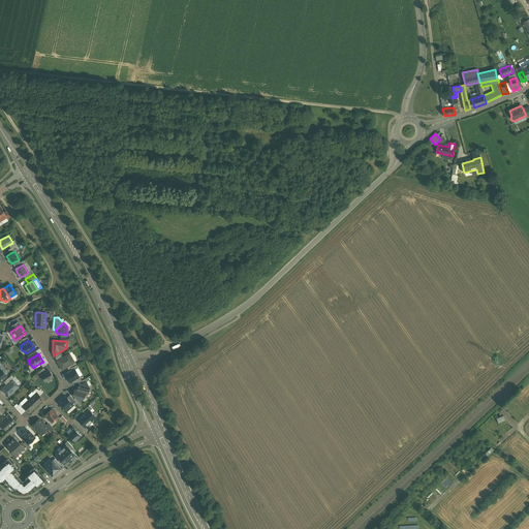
[(57,361),(57,362),(59,365),(60,365),(62,370),(67,367),(74,363),(69,353),(62,358),(57,361)]
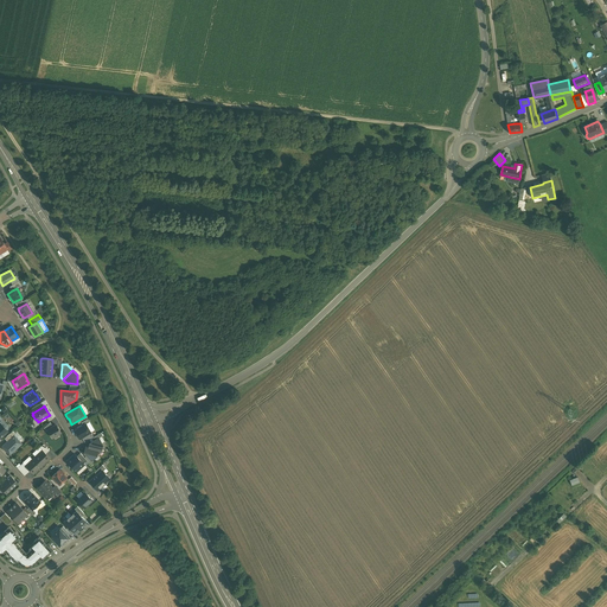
[(52,427),(48,429),(52,438),(61,433),(56,425),(52,427)]
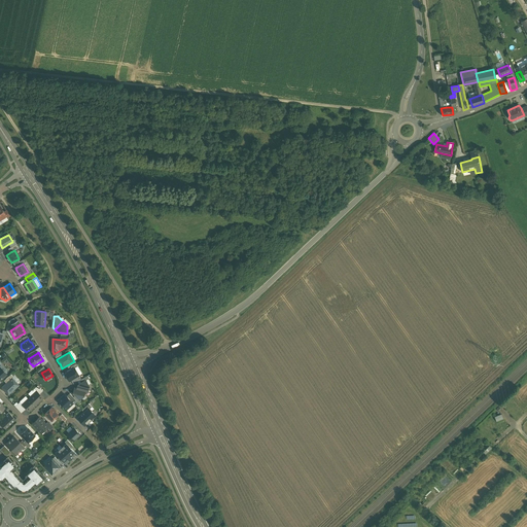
[(75,369),(66,374),(68,378),(68,377),(69,379),(68,379),(68,381),(70,381),(71,380),(79,376),(75,369)]
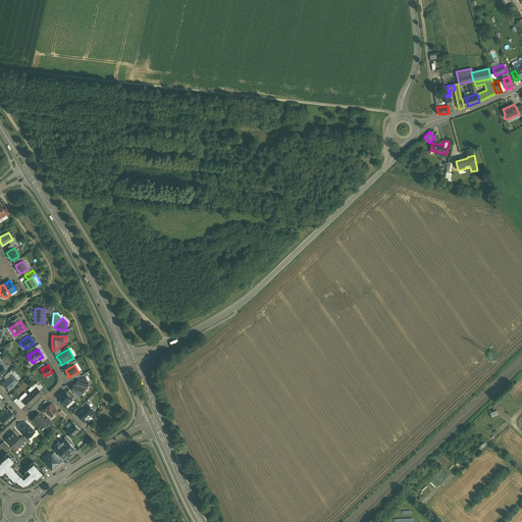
[(10,371),(4,377),(6,379),(11,374),(13,373),(10,371)]
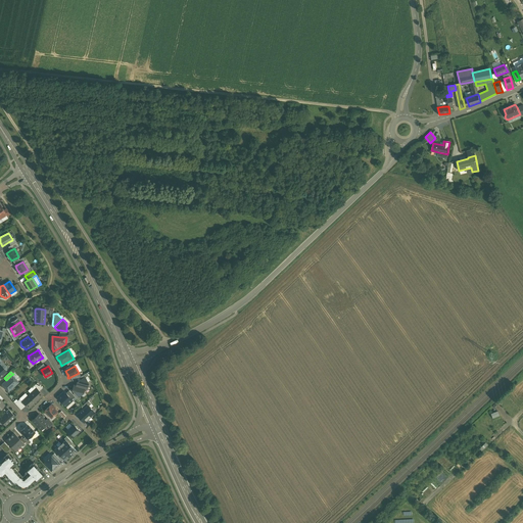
[(79,373),(70,377),(73,381),(79,378),(81,377),(79,373)]
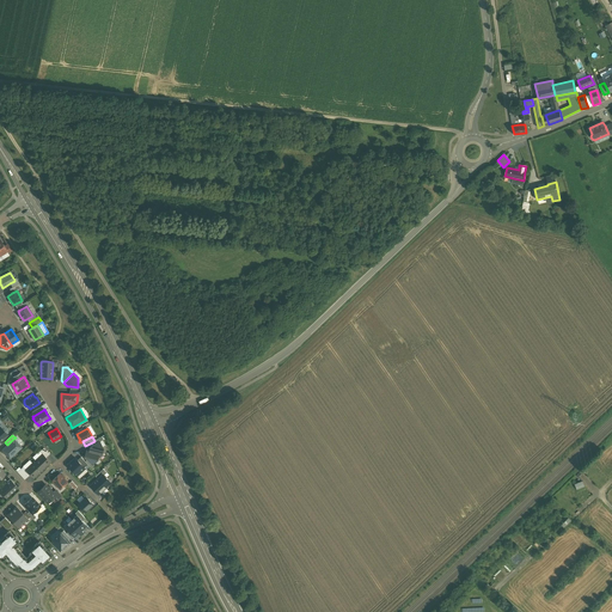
[(7,445),(2,451),(10,459),(22,447),(13,439),(7,445)]
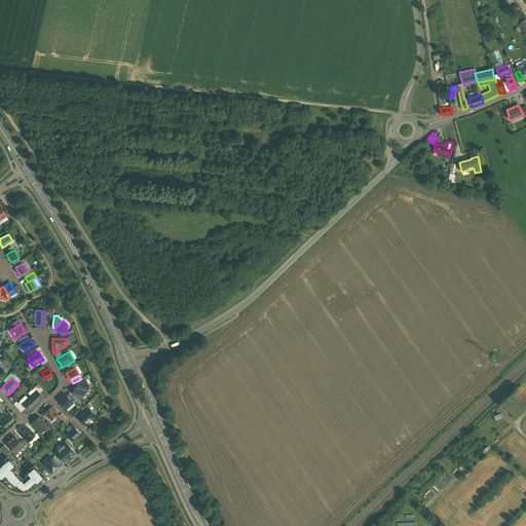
[(81,382),(78,384),(77,388),(85,390),(87,391),(89,386),(85,380),(81,382)]
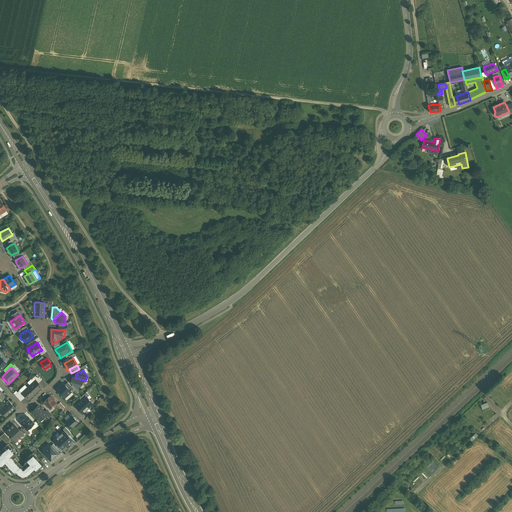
[(36,375),(33,378),(35,380),(38,383),(41,380),(36,375)]
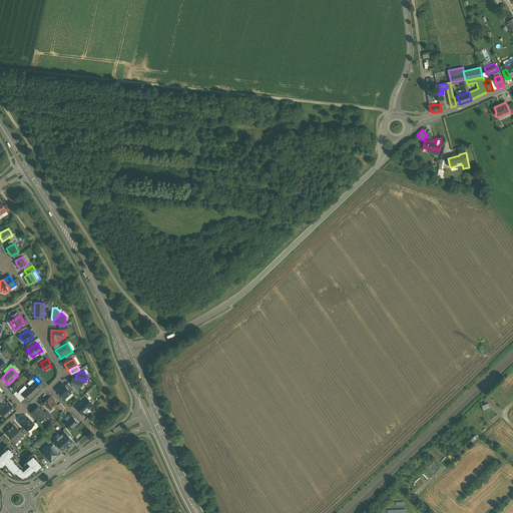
[(75,379),(73,378),(71,383),(74,385),(77,389),(82,385),(83,381),(75,379)]
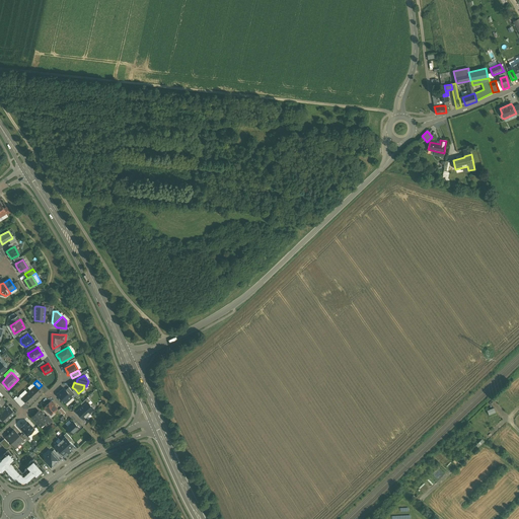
[(35,385),(28,392),(35,398),(42,392),(39,388),(35,385)]
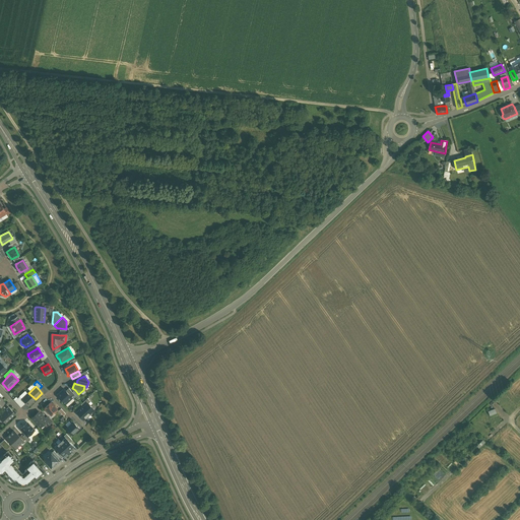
[(73,392),(69,388),(66,391),(72,398),(75,395),(73,392)]
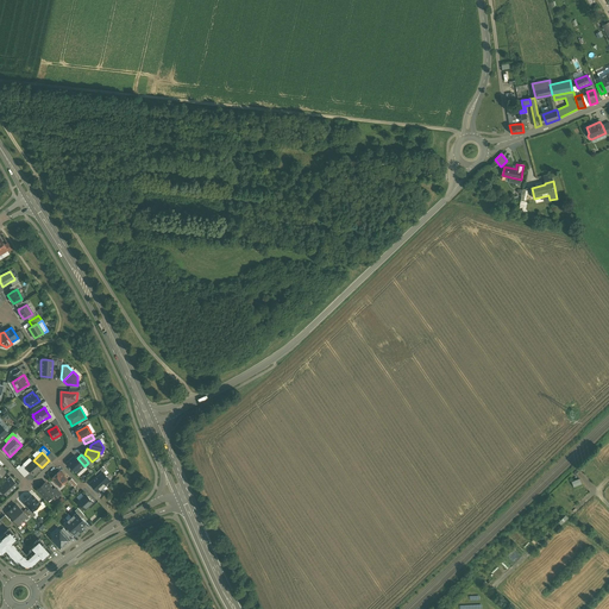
[(75,456),(68,464),(70,466),(70,468),(71,470),(73,470),(76,472),(79,470),(81,469),(85,466),(77,458),(75,456)]
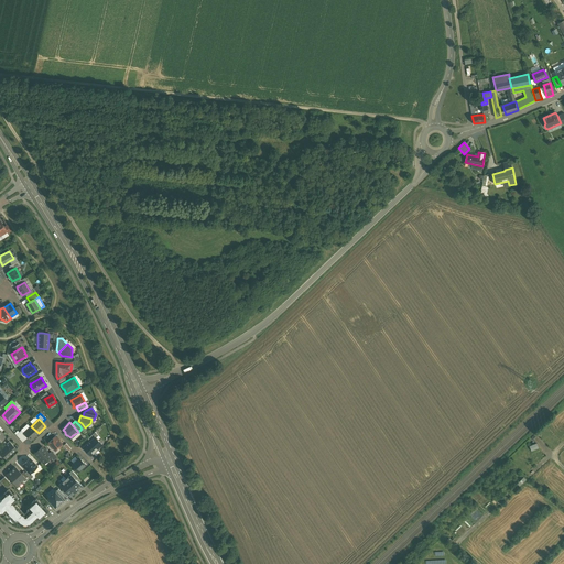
[(82,423),(79,425),(82,429),(86,433),(88,431),(85,427),(82,423)]
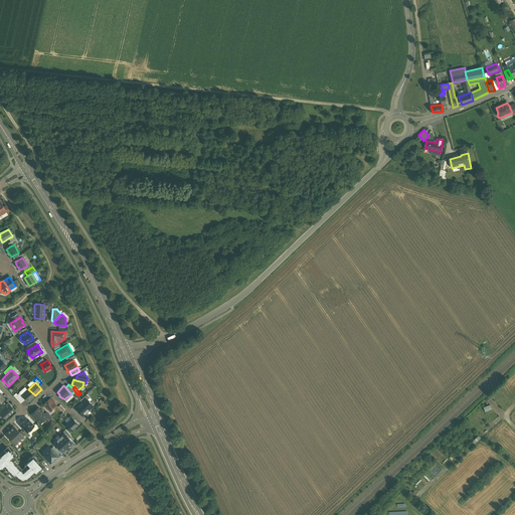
[(35,395),(28,389),(21,395),(28,402),(35,395)]
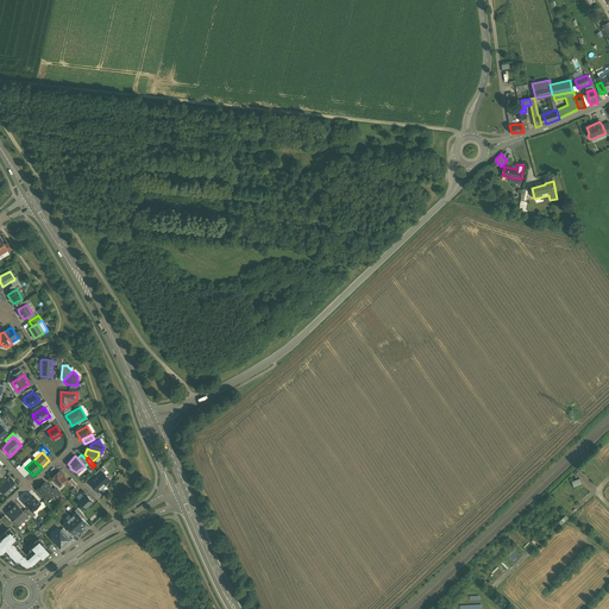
[(102,466),(95,473),(98,477),(102,472),(105,470),(102,466)]
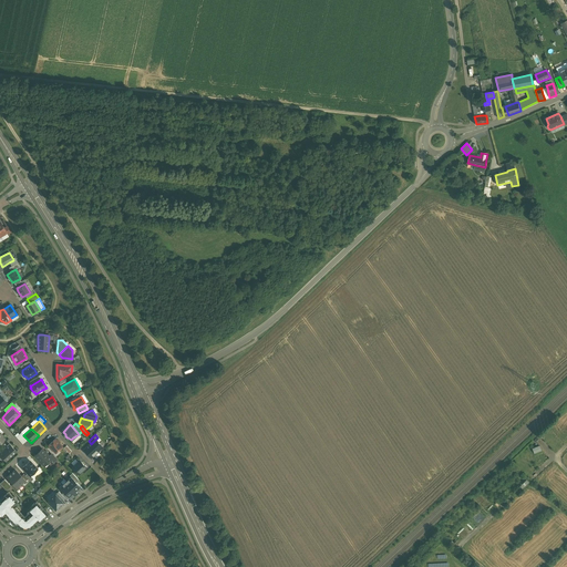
[(55,439),(49,445),(55,453),(63,446),(55,439)]
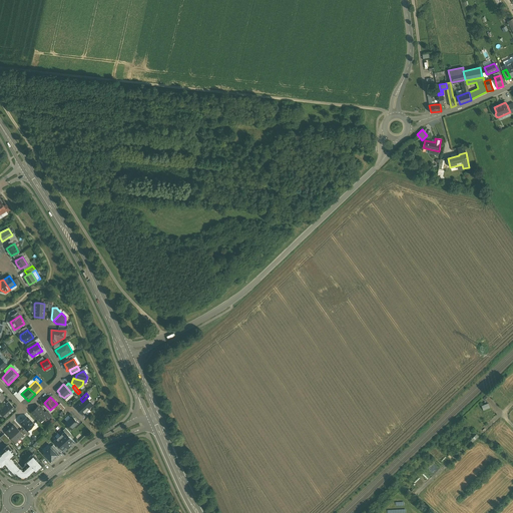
[(76,407),(83,414),(93,405),(86,398),(82,402),(76,407)]
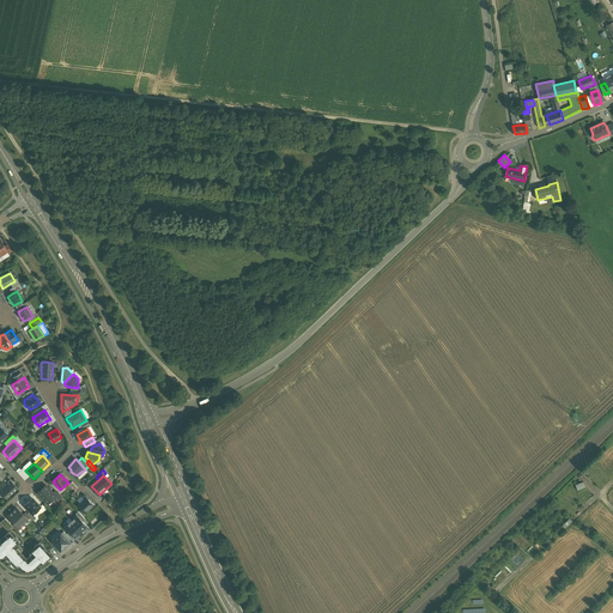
[(0,489),(0,493),(2,496),(4,496),(6,498),(17,489),(13,486),(14,485),(10,480),(7,483),(0,489)]
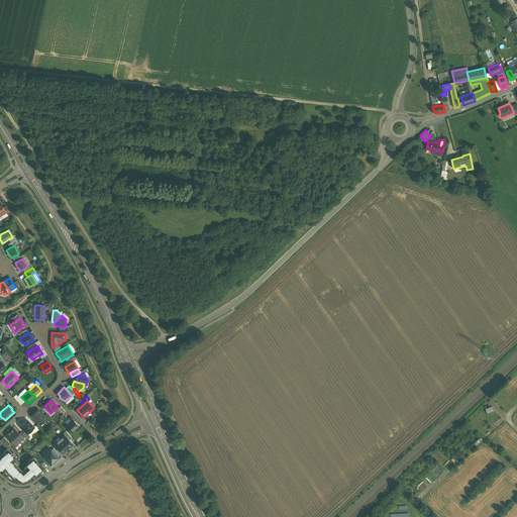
[(44,417),(38,410),(31,416),(39,425),(46,419),(44,417)]
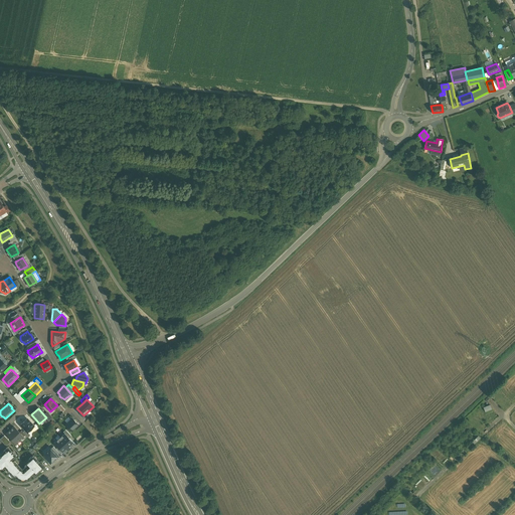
[(33,425),(27,418),(20,424),(25,430),(27,433),(27,432),(33,425)]
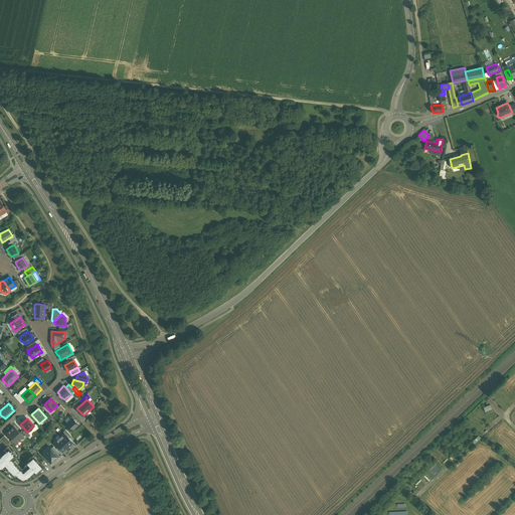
[(73,418),(65,425),(71,432),(78,424),(73,418)]
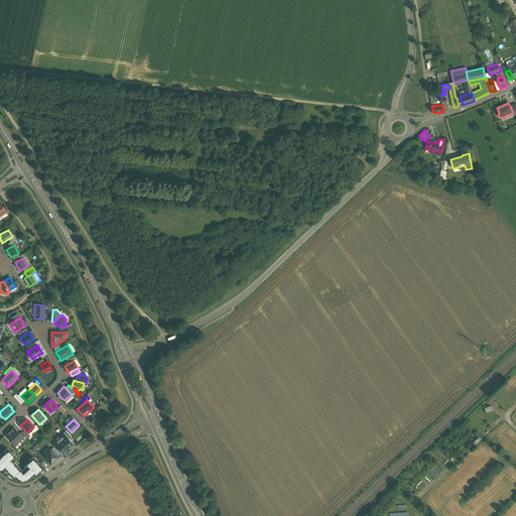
[(19,433),(14,427),(10,431),(19,441),(23,437),(19,433)]
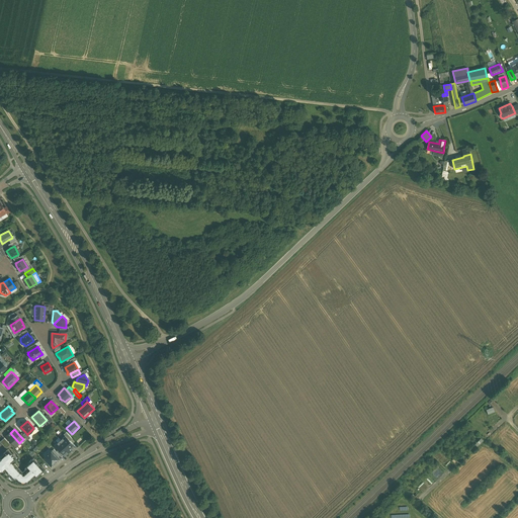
[(67,437),(71,441),(73,439),(66,432),(64,434),(67,437)]
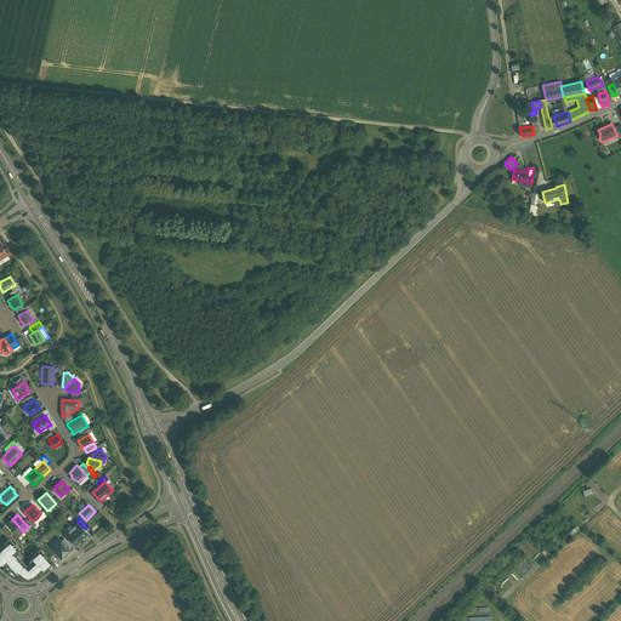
[(23,531),(12,519),(7,523),(15,530),(20,535),(23,531)]
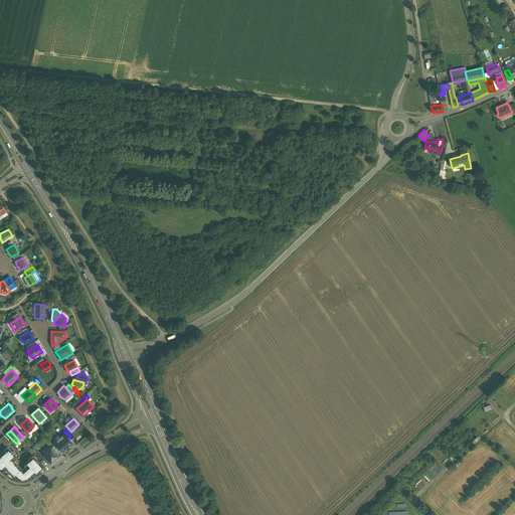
[(70,439),(66,435),(64,438),(62,436),(60,439),(69,449),(71,447),(74,444),(70,439)]
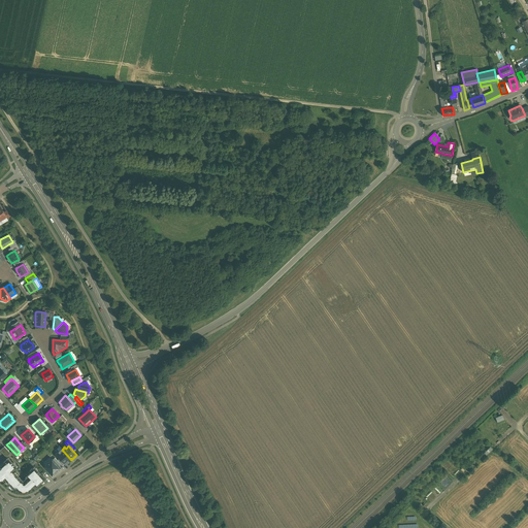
[(9,453),(4,447),(0,450),(0,451),(6,457),(10,453),(9,453)]
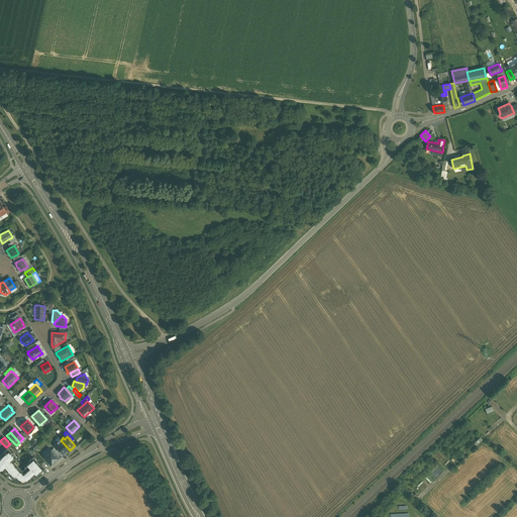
[(70,450),(61,440),(58,442),(59,442),(56,444),(59,448),(64,453),(65,454),(68,451),(70,450)]
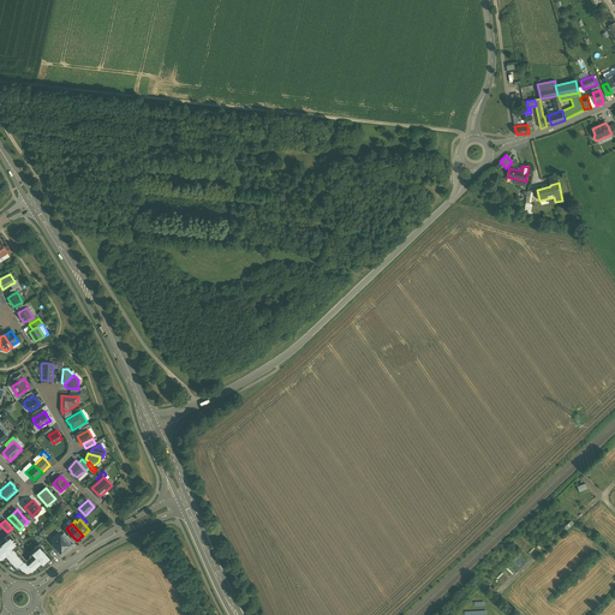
[(10,533),(4,539),(5,539),(1,543),(0,542),(0,556),(3,560),(6,557),(7,559),(5,561),(10,566),(11,565),(15,569),(17,567),(19,568),(19,569),(21,571),(23,572),(24,572),(27,569),(29,572),(30,572),(31,572),(33,571),(35,569),(36,567),(35,566),(37,563),(41,567),(53,556),(49,553),(48,554),(40,543),(34,549),(35,550),(29,555),(30,556),(27,561),(25,560),(25,559),(17,550),(15,551),(12,549),(17,545),(18,544),(18,543),(13,538),(10,533)]
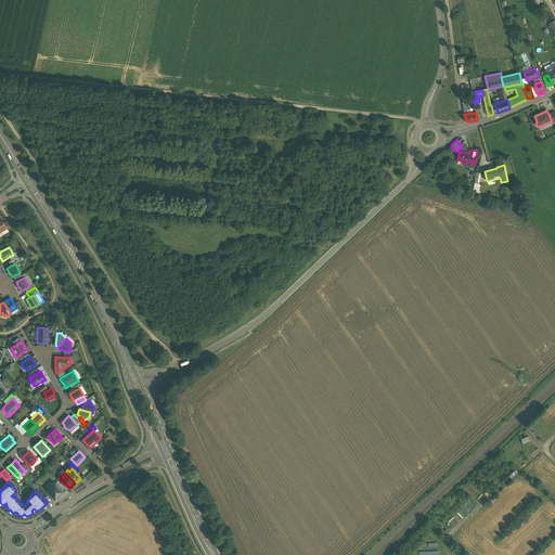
[(62,490),(64,488),(61,485),(57,481),(55,483),(62,490)]
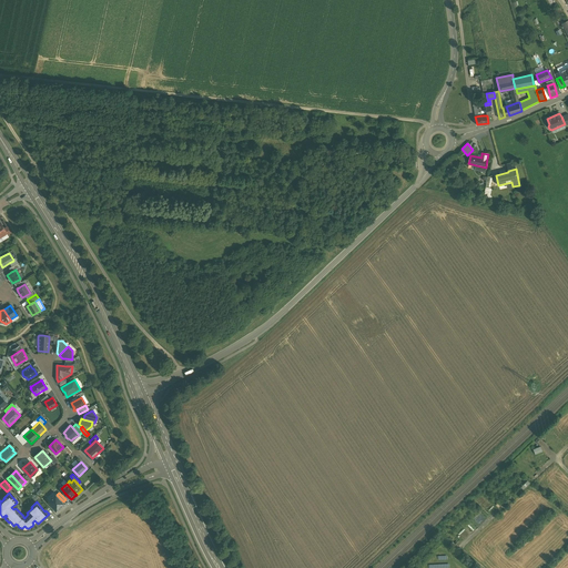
[(57,494),(49,501),(57,510),(66,504),(63,501),(57,495),(57,494)]
